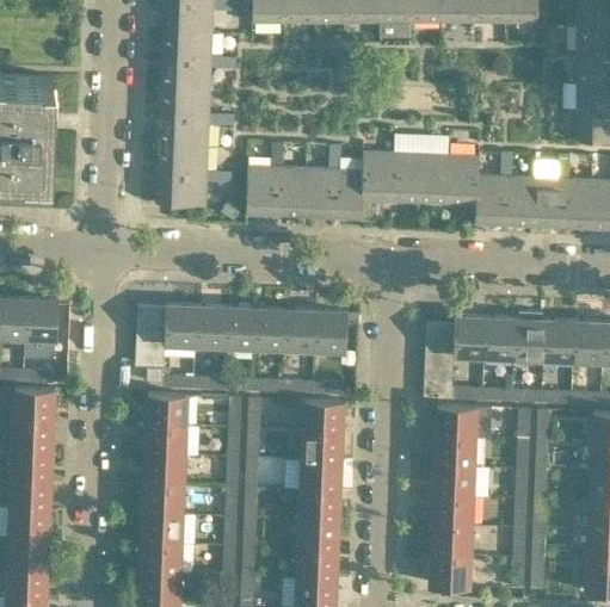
[(252,0),(252,22),(284,22),(284,0),(252,0)]
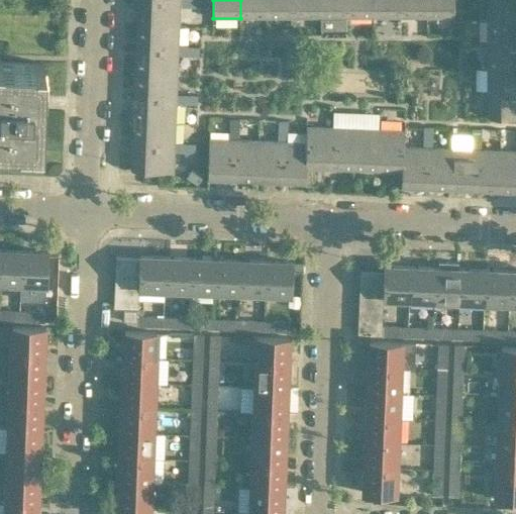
[(267,0),(240,0),(240,18),(268,18),(267,0)]
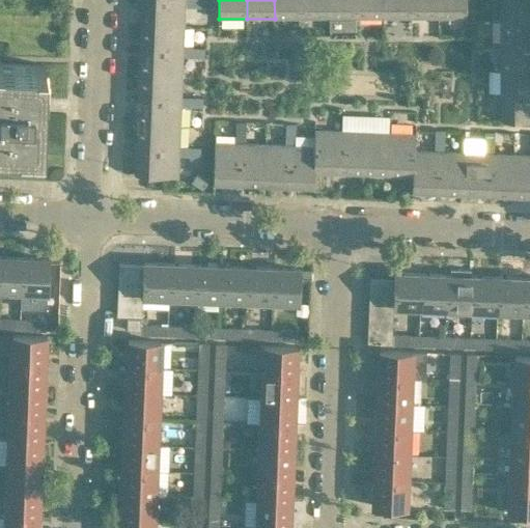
[(274,0),(275,19),(302,19),(302,0),(274,0)]
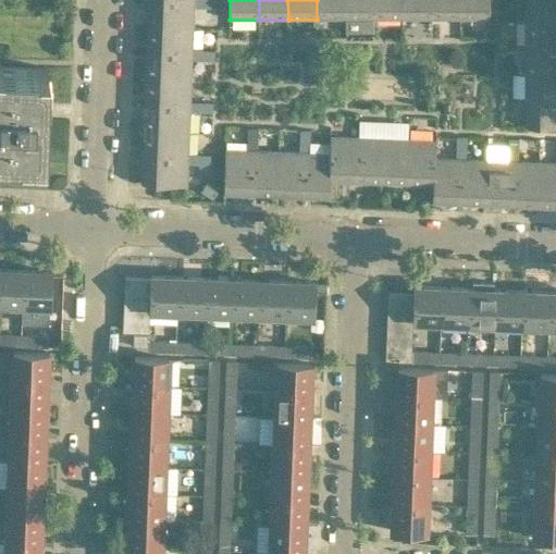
[(345,0),(317,0),(317,20),(345,20),(345,0)]
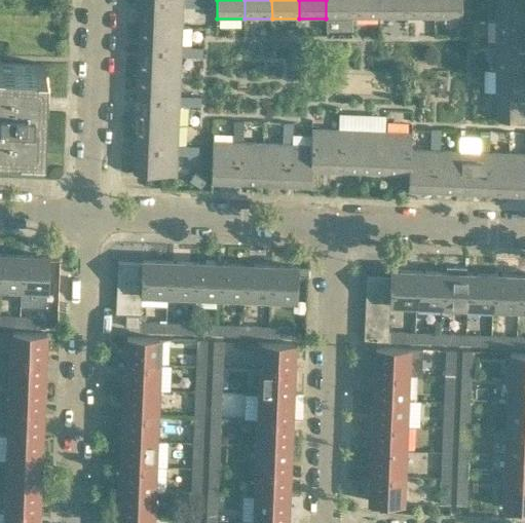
[(326,0),(326,19),(353,19),(352,0),(326,0)]
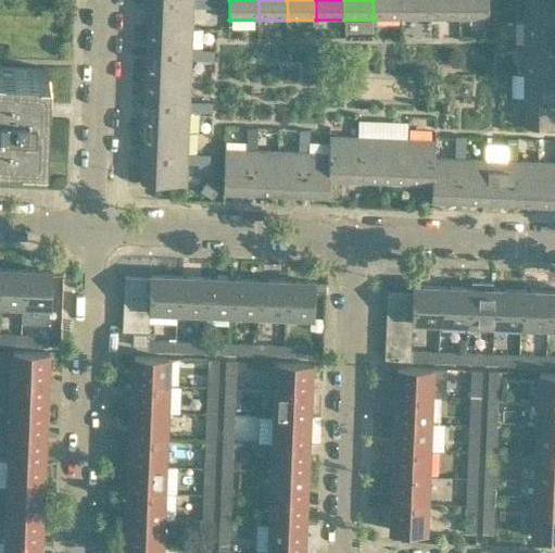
[(402,0),(373,0),(374,20),(402,20),(402,0)]
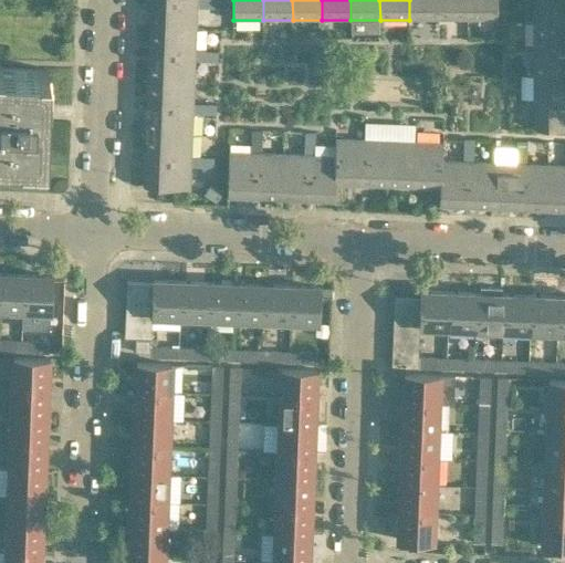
[(409,0),(409,20),(439,20),(438,0),(409,0)]
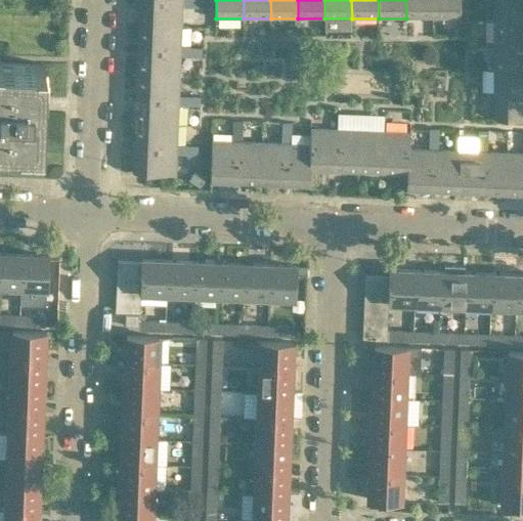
[(433,0),(405,0),(406,18),(433,18),(433,0)]
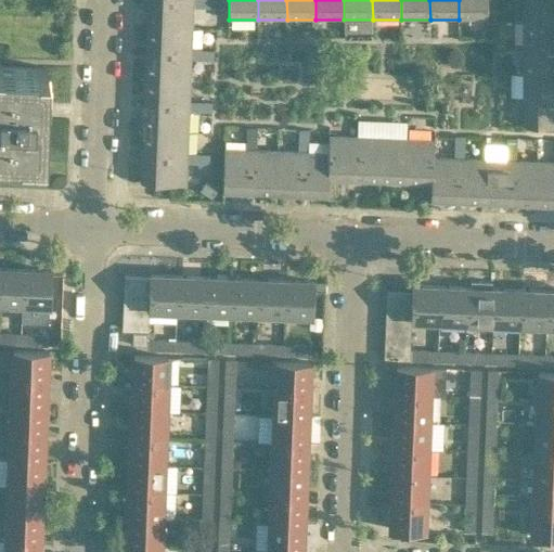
[(488,20),(488,0),(459,0),(459,20),(488,20)]
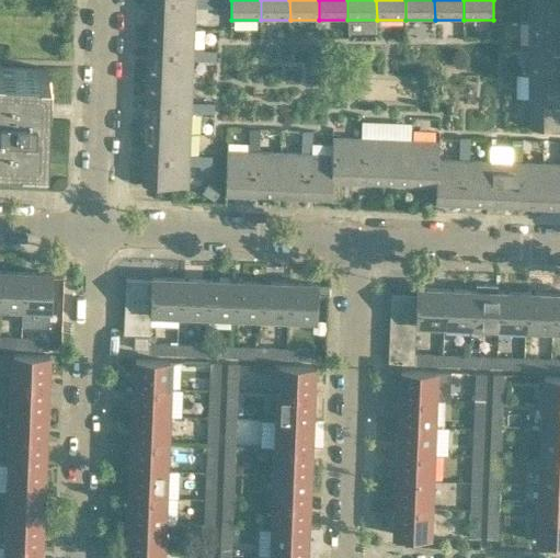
[(559,0),(529,0),(530,23),(559,22),(559,0)]
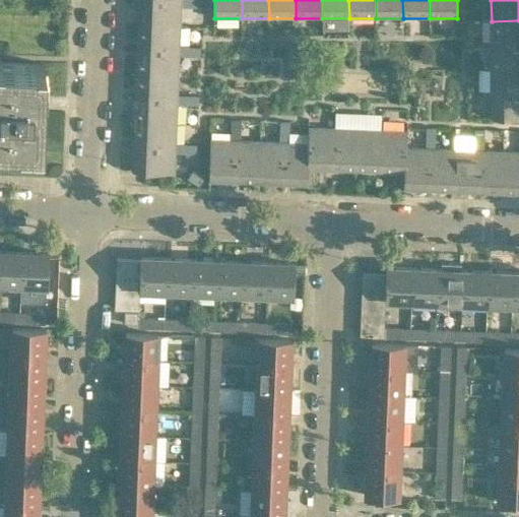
[(140,2),(139,26),(181,27),(181,9),(182,3),(140,2)]
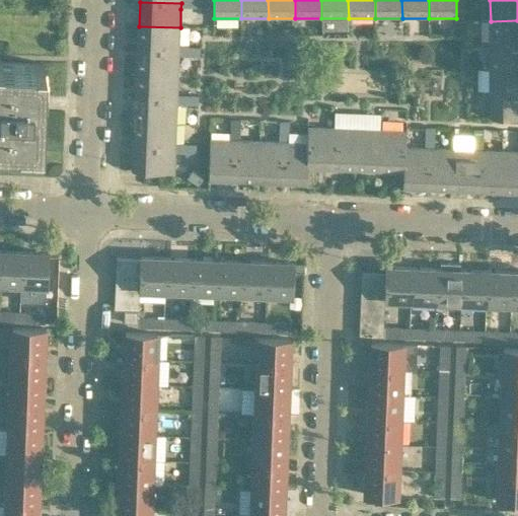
[(517,20),(491,21),(491,46),(517,45),(517,20)]
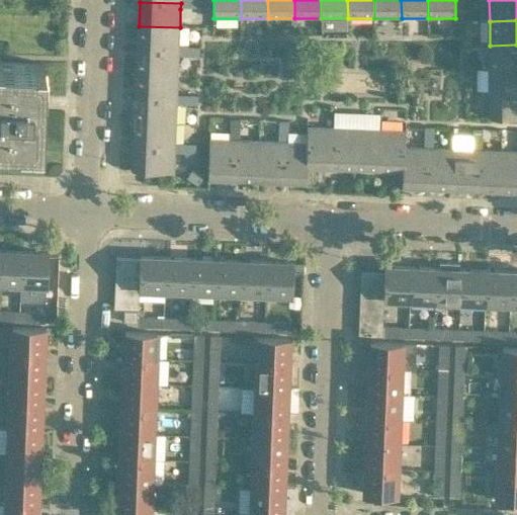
[(139,26),(138,51),(179,52),(179,48),(180,27),(139,26)]
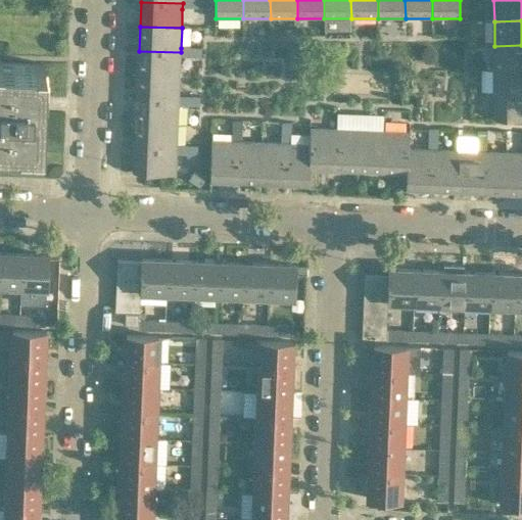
[(521,45),(494,46),(494,71),(521,71),(521,45)]
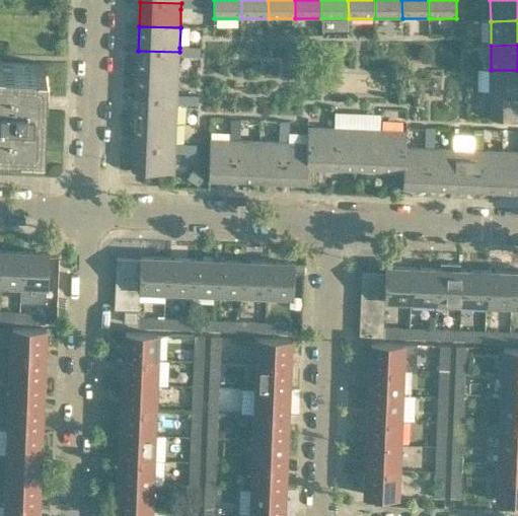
[(138,51),(137,75),(178,76),(178,58),(179,52),(138,51)]
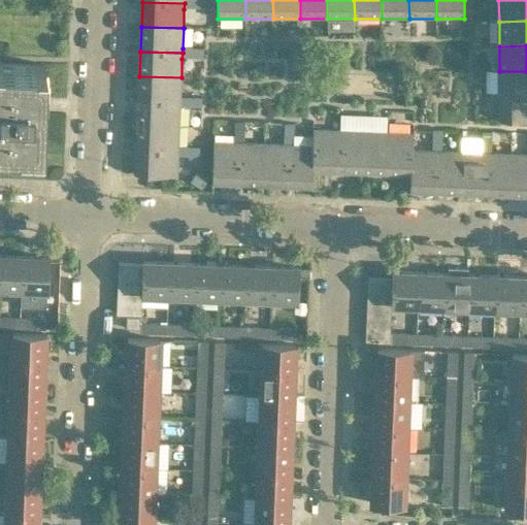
[(0,145),(18,146),(18,149),(41,150),(44,66),(1,64),(1,62),(0,62),(0,145)]
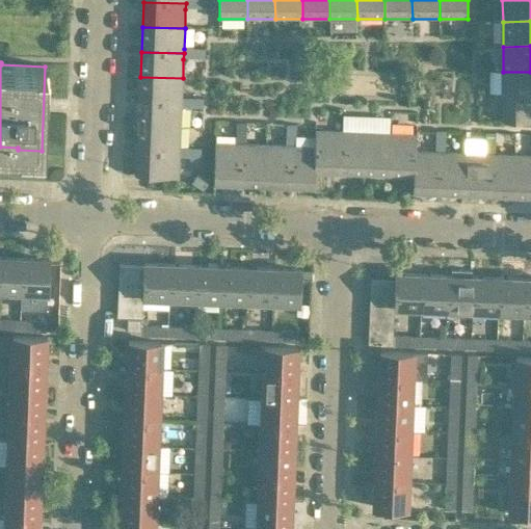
[(330,70),(319,70),(319,80),(330,80),(330,70)]
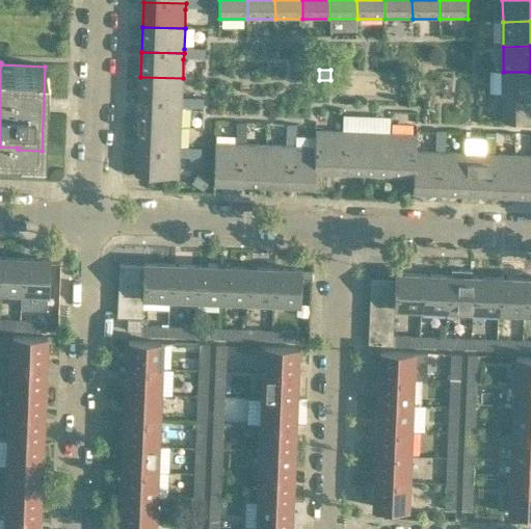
[(530,72),(503,72),(503,97),(530,97),(530,72)]
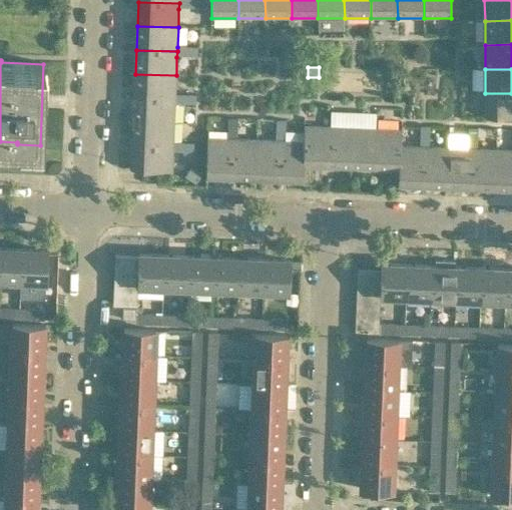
[(135,74),(134,98),(175,99),(175,95),(176,75),(135,74)]
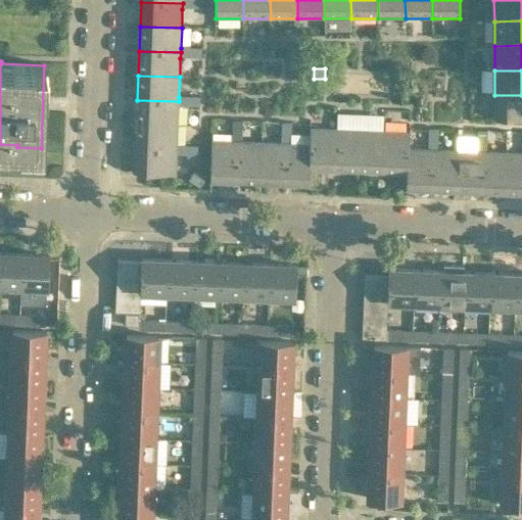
[(521,95),(494,95),(494,121),(521,120),(521,95)]
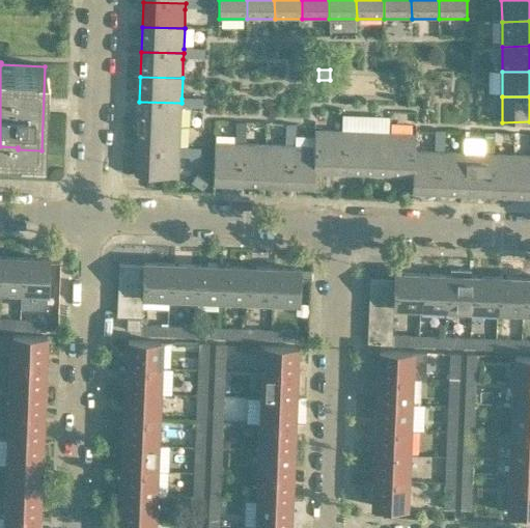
[(139,102),(138,127),(180,128),(182,109),(182,103),(139,102)]
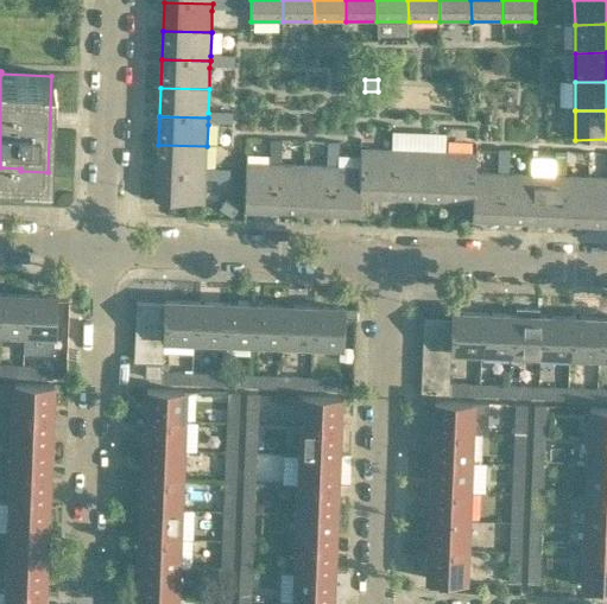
[(158,145),(157,173),(206,175),(206,170),(207,146),(158,145)]
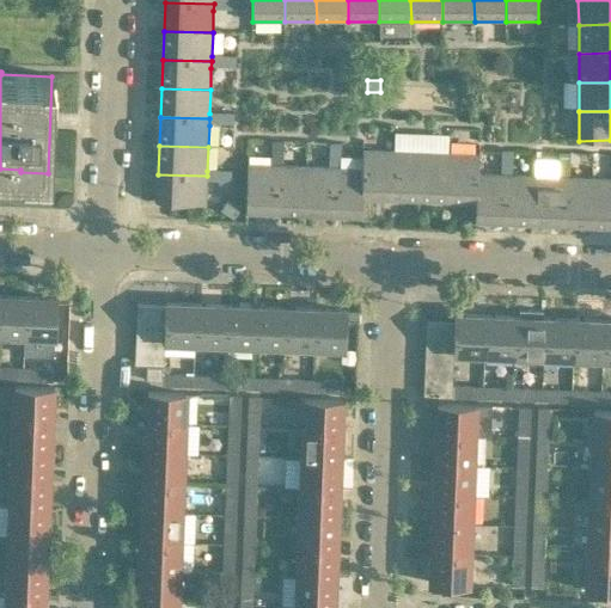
[(377,201),(401,202),(403,153),(364,152),(362,170),(361,219),(367,220),(377,210),(377,201)]
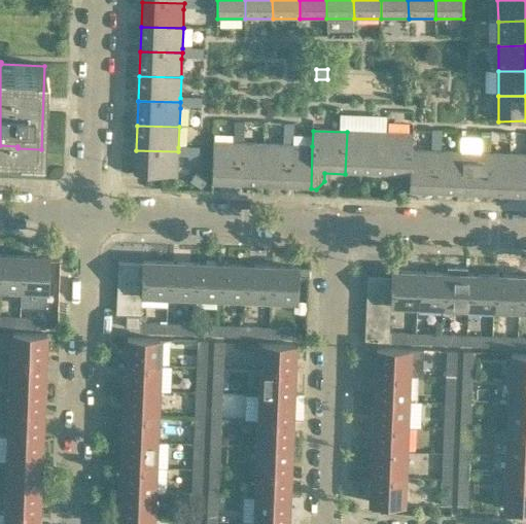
[(345,174),(378,175),(380,133),(347,132),(345,174)]
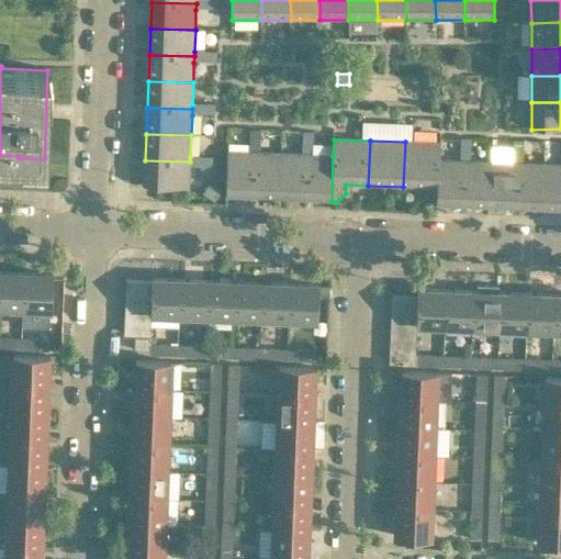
[(433,205),(438,205),(440,161),(440,144),(405,142),(403,187),(425,188),(425,197),(433,205)]
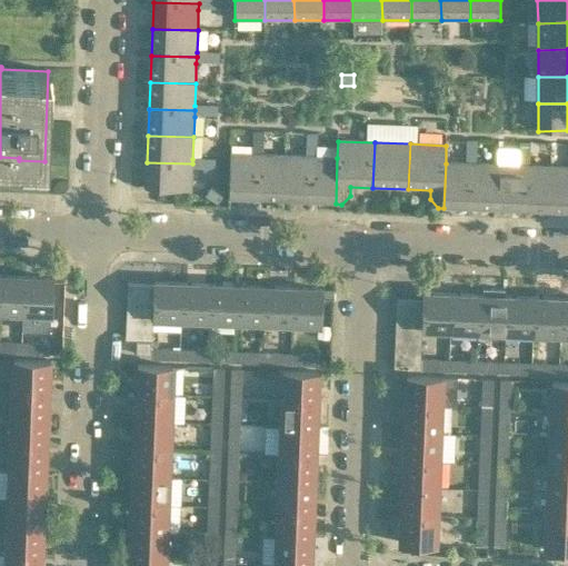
[(229,199),(256,200),(258,156),(252,155),(231,155),(229,199)]
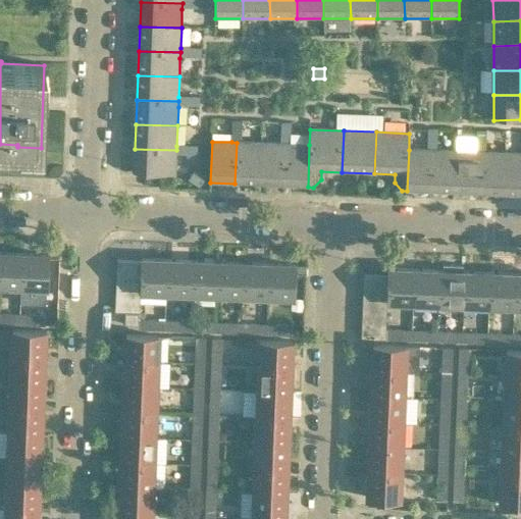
[(235,184),(260,185),(261,144),(242,143),(237,143),(235,184)]
